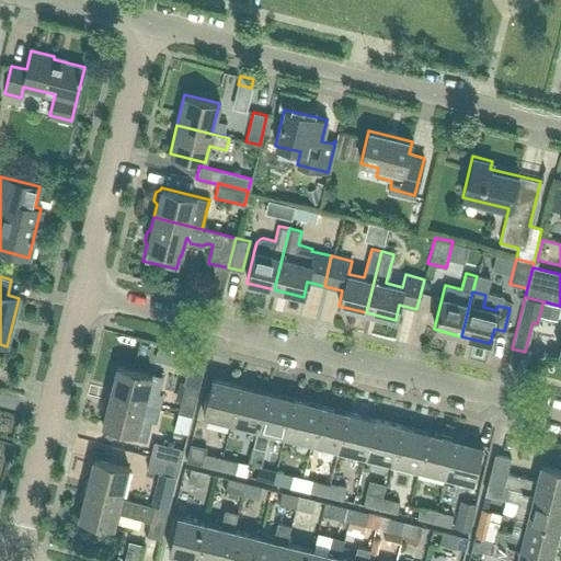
[(141,338),(138,351),(156,355),(159,342),(141,338)]
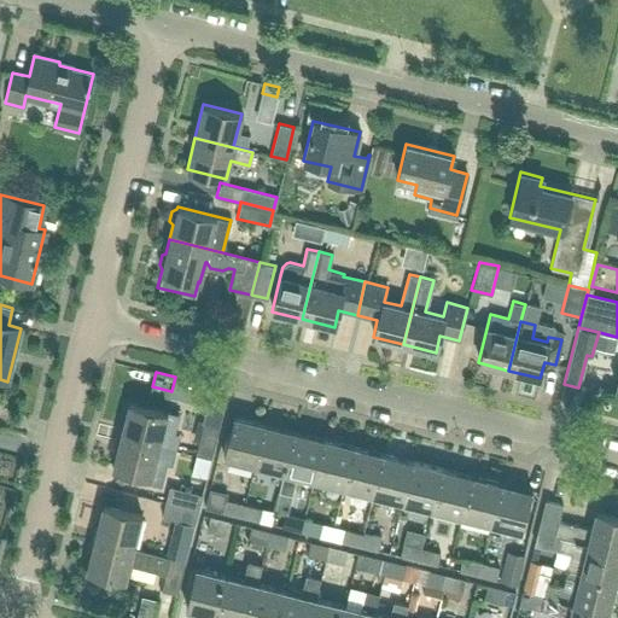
[(173,433),(176,414),(128,402),(120,435),(174,448),(178,435),(173,433)]
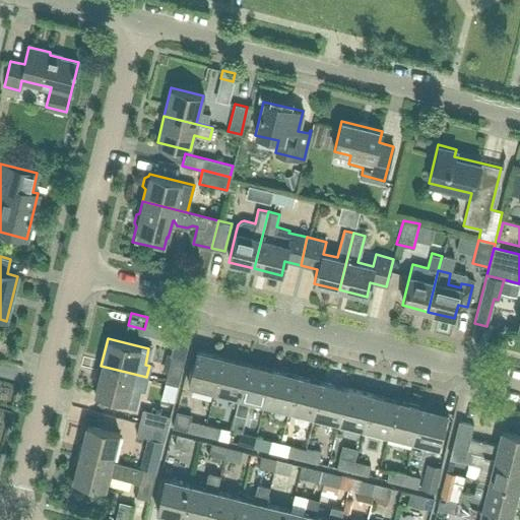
[(213,391),(222,356),(191,348),(183,384),(213,391)]
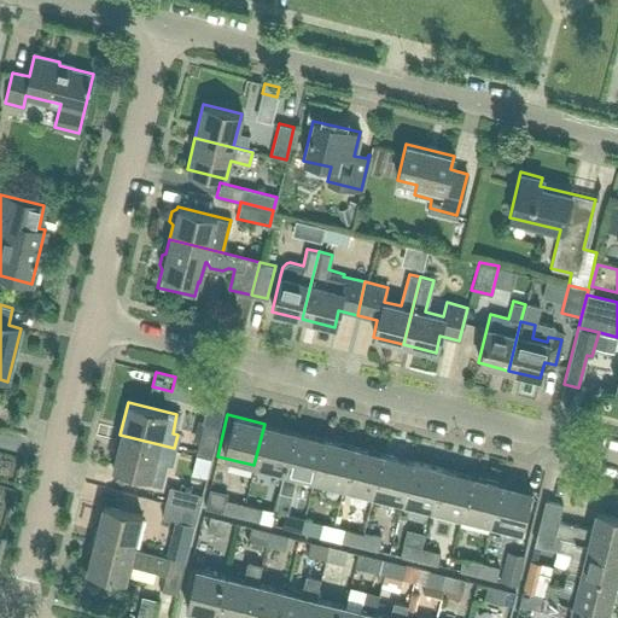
[(210,458),(219,425),(203,421),(196,454),(210,458)]
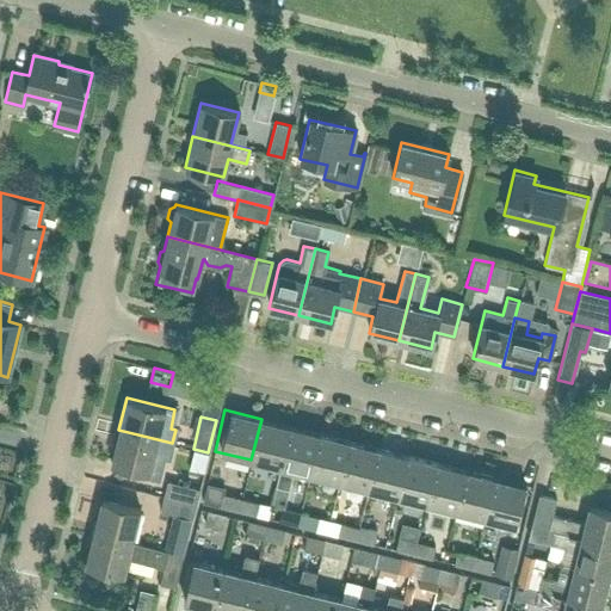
[(279,467),(290,426),(261,419),(251,460),(279,467)]
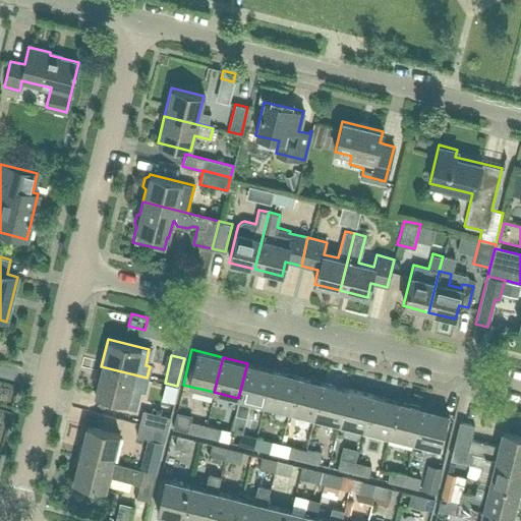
[(238,398),(264,404),(272,369),(247,363),(238,398)]
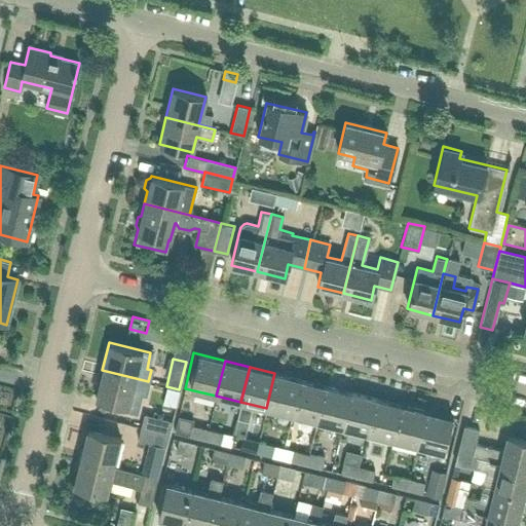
[(128,407),(132,391),(145,395),(148,381),(102,370),(95,399),(128,407)]
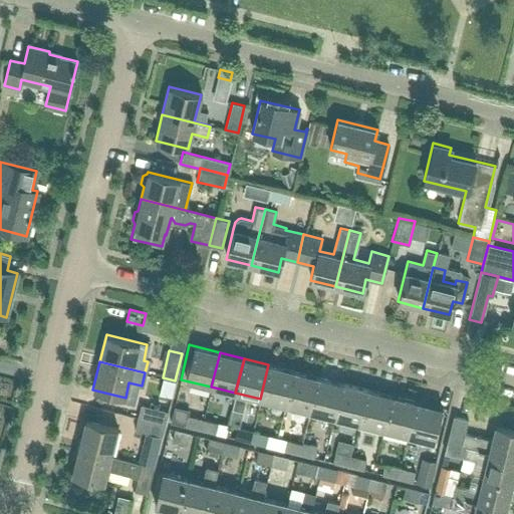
[(285,405),(293,370),(268,364),(260,399),(285,405)]
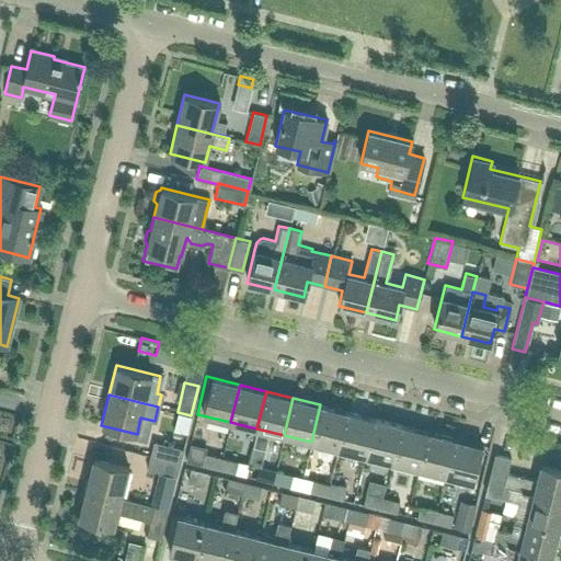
[(338,449),(347,411),(320,404),(311,442),(338,449)]
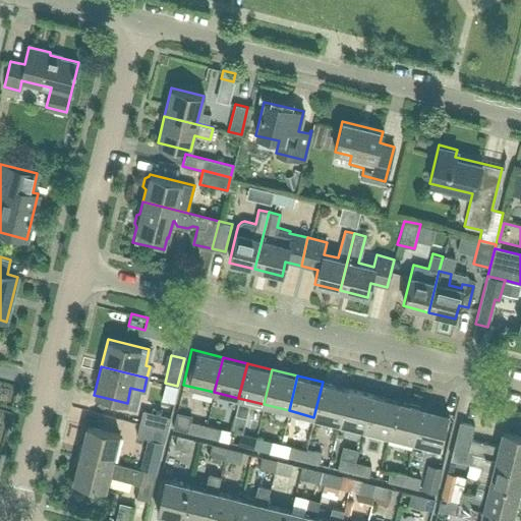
[(339,423),(347,388),(323,382),(313,417),(339,423)]
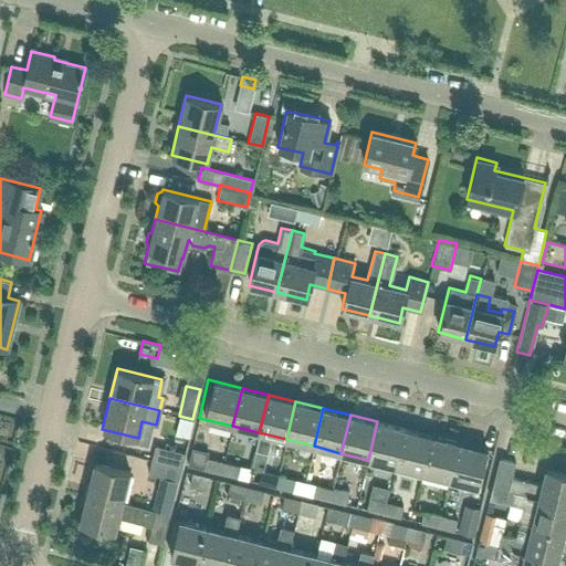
[(395,467),(405,429),(377,421),(368,460),(395,467)]
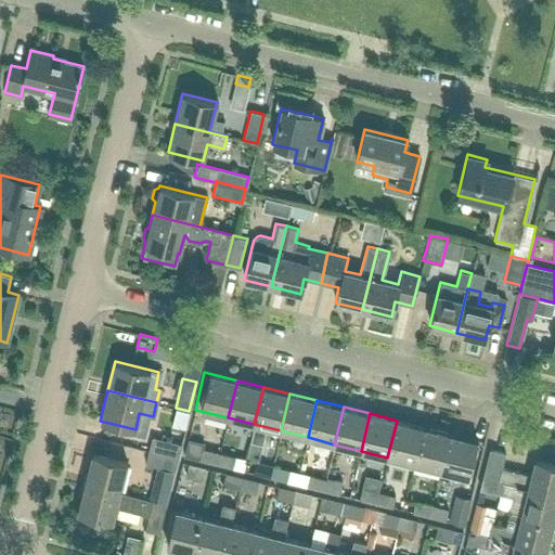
[(397,421),(387,457),(413,464),(423,427),(397,421)]
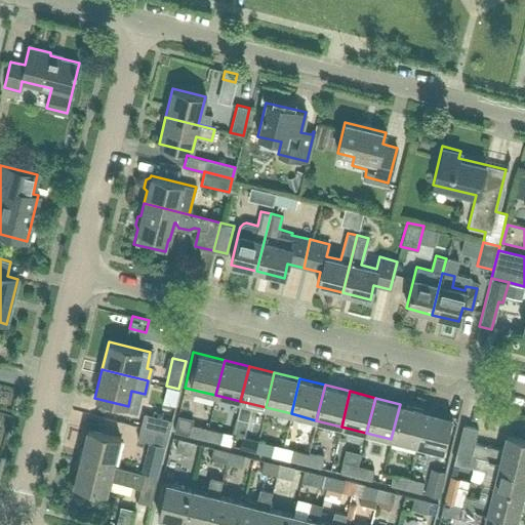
[(216,403),(210,419),(227,427),(234,409),(216,403)]
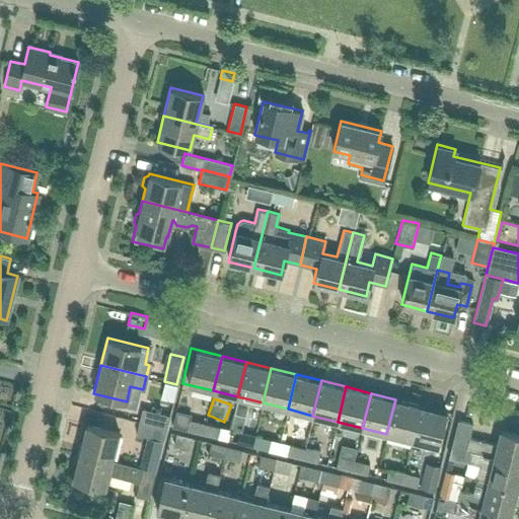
[(395,399),(386,434),(412,440),(421,405),(395,399)]
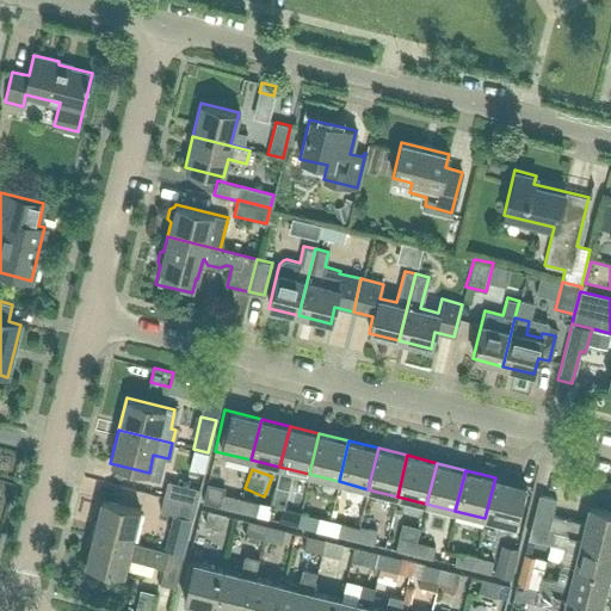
[(495,477),(485,518),(514,525),(525,485),(495,477)]
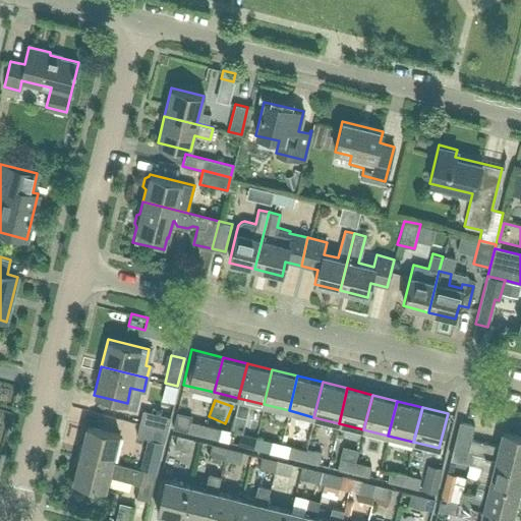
[(142,410),(139,422),(167,429),(170,417),(142,410)]
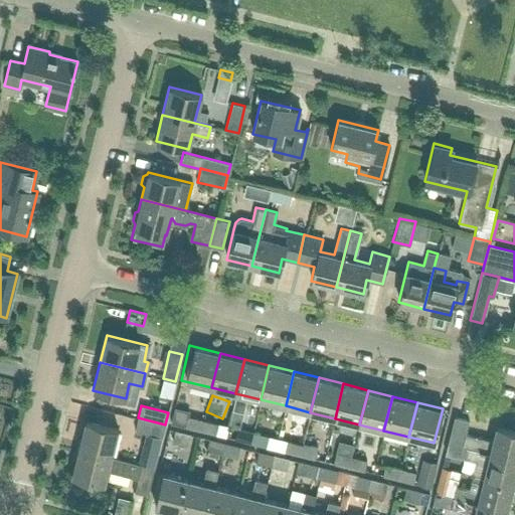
[(203,419),(188,415),(185,427),(200,431),(203,419)]
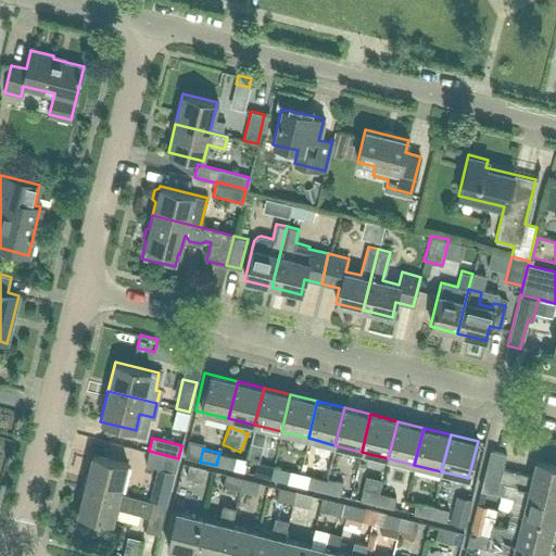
[(531,475),(519,472),(502,468),(505,453),(490,450),(483,477),(555,494),(555,465),(535,460),(531,475)]
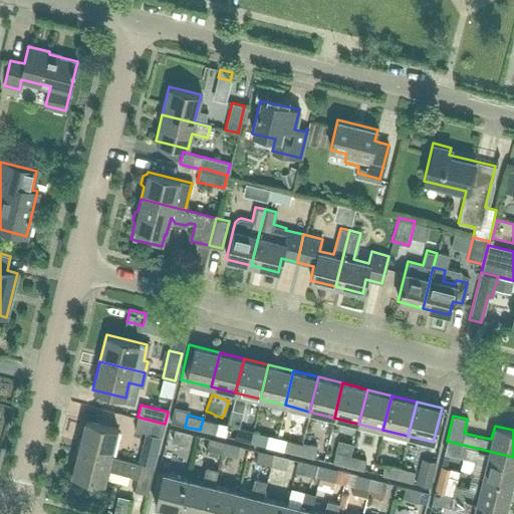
[(161,436),(165,424),(138,417),(135,429),(161,436)]
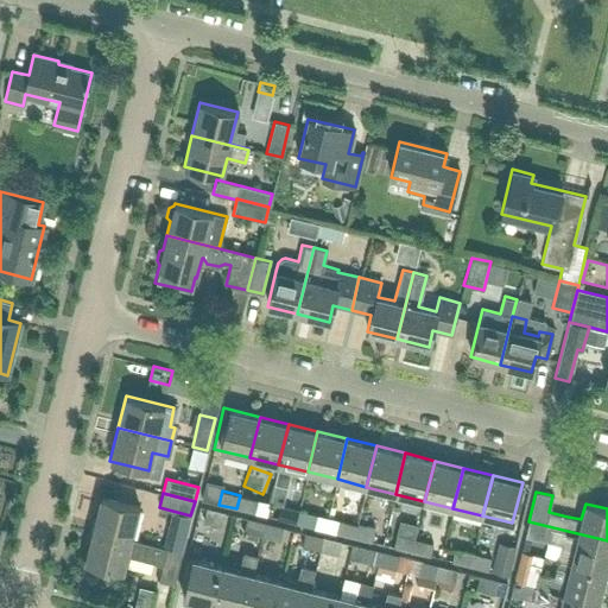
[(254,513),(255,513),(258,500),(240,495),(236,508),(254,513)]
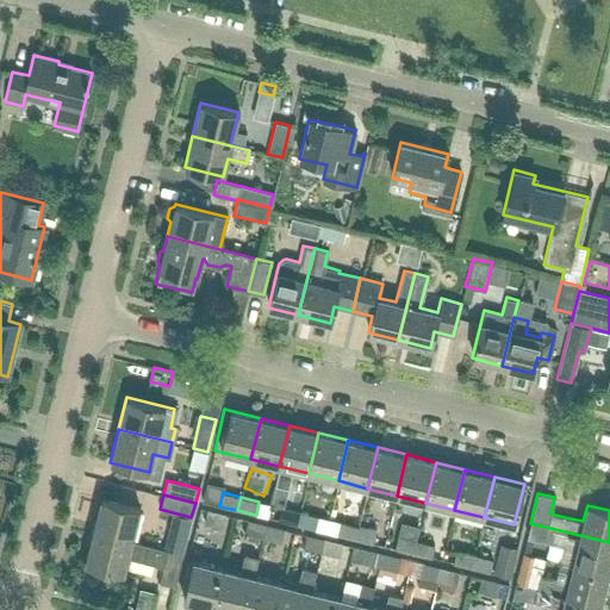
[(101,499),(93,533),(131,541),(139,509),(101,499)]
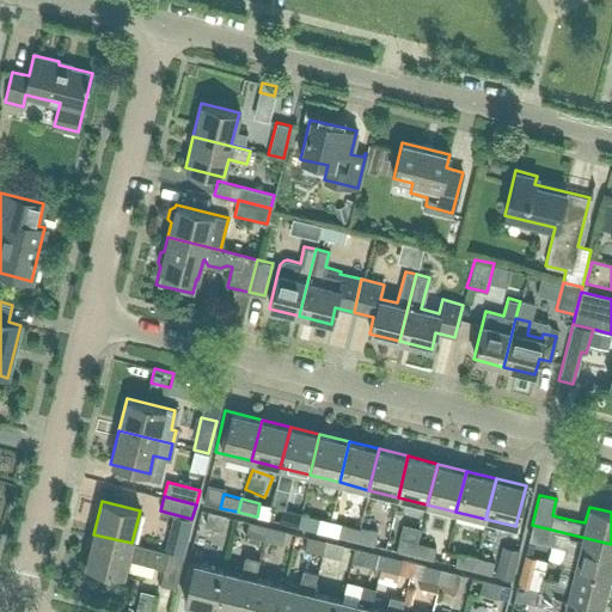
[(300,513),(282,508),(279,522),(297,526),(300,513)]
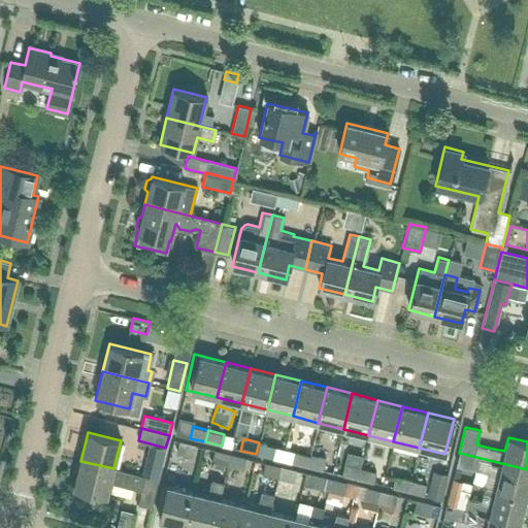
[(178,440),(176,452),(192,456),(195,446),(178,440)]
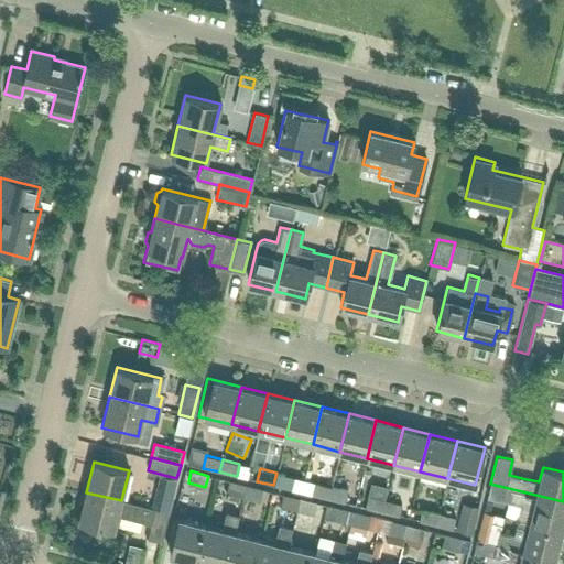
[(290,489),(293,477),(277,473),(273,485),(290,489)]
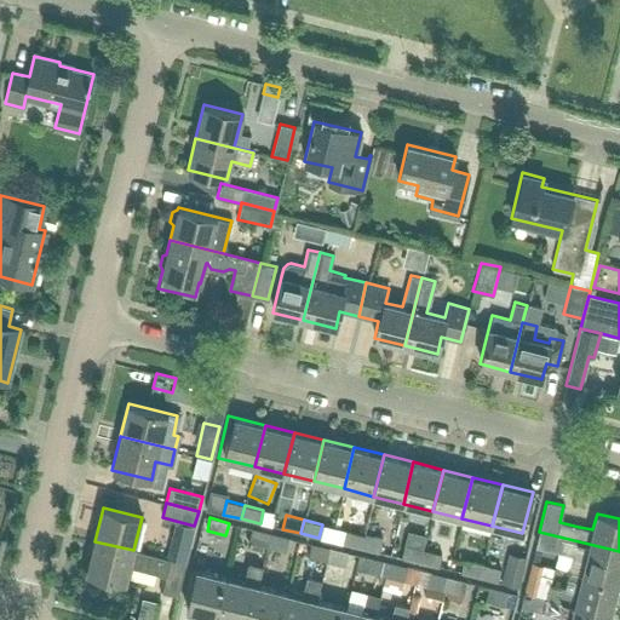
[(248,541),(267,546),(270,533),(252,528),(248,541)]
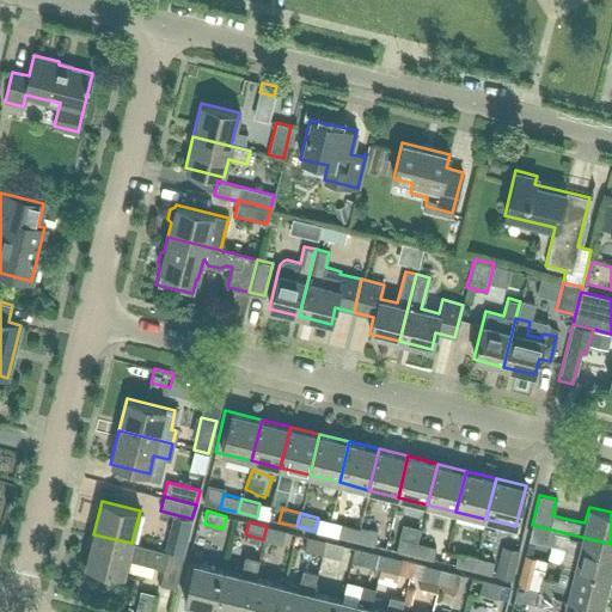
[(340,522),(337,536),(337,537),(355,542),(359,527),(340,522)]
